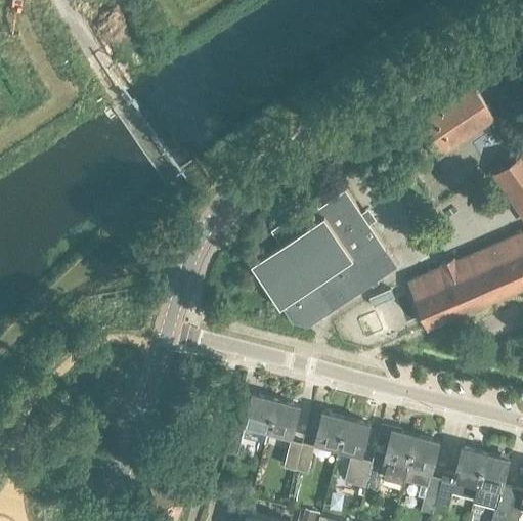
[(432,146),(439,156),(494,119),(474,87),(418,125),(427,138),(432,146)]
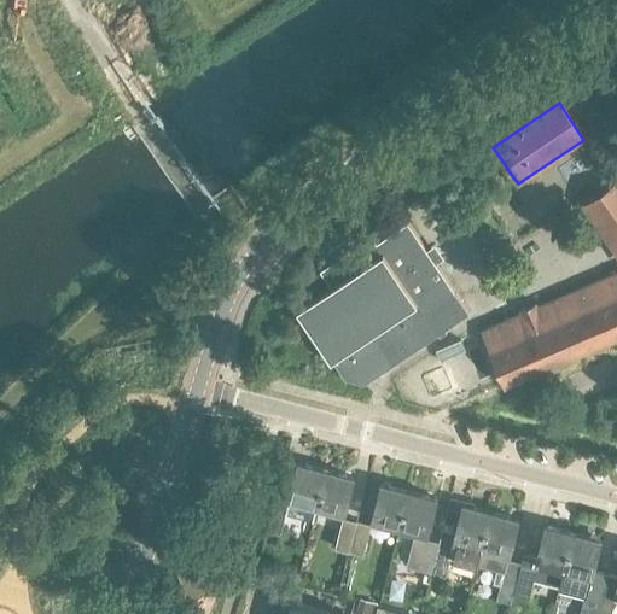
[(616,182),(587,204),(616,246),(616,182)]
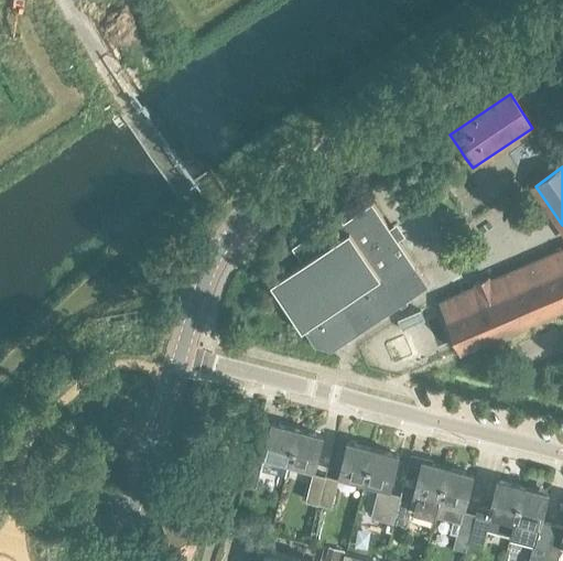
[(429,289),(415,269),(372,204),(344,223),(340,217),(293,249),(303,263),(271,284),(302,332),(313,348),(332,352),(344,344),(359,334),(400,308),(429,289)]
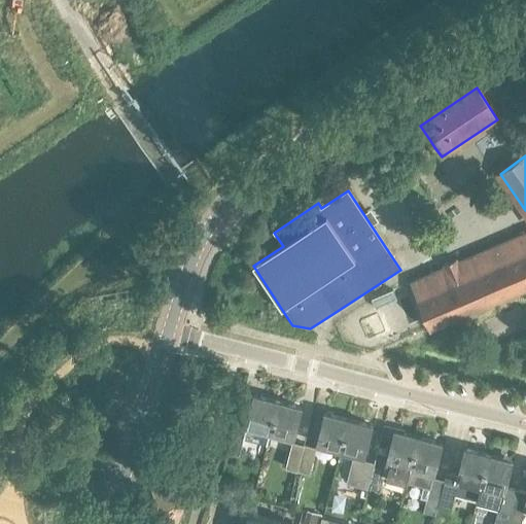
[(411,284),(430,329),(525,288),(525,234),(458,264),(457,260),(445,266),(446,269),(411,284)]
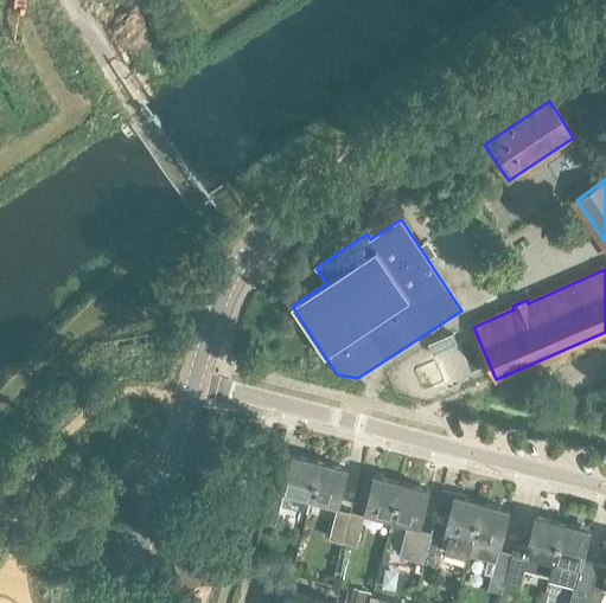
[(292,457),(287,475),(274,472),(269,493),(262,521),(275,525),(282,496),(284,492),(310,499),(319,464),(292,457)]
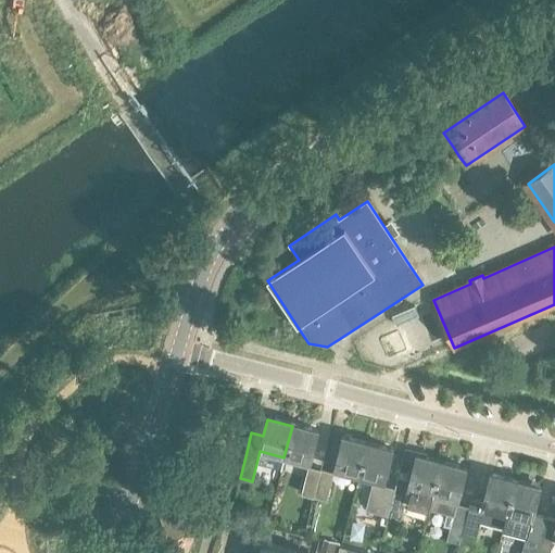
[(316,432),(292,426),(284,457),(308,464),(316,432)]
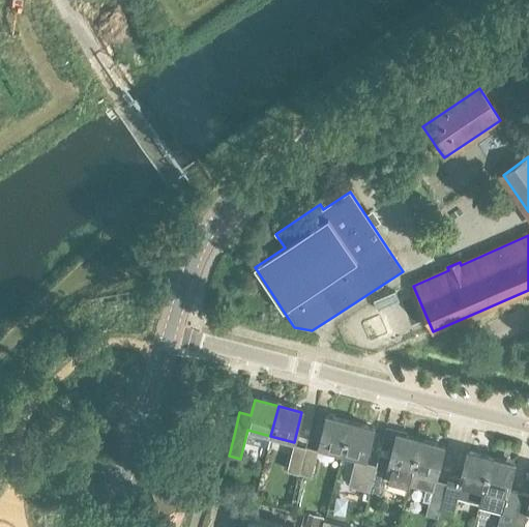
[(318,448),(342,454),(350,425),(326,418),(318,448)]
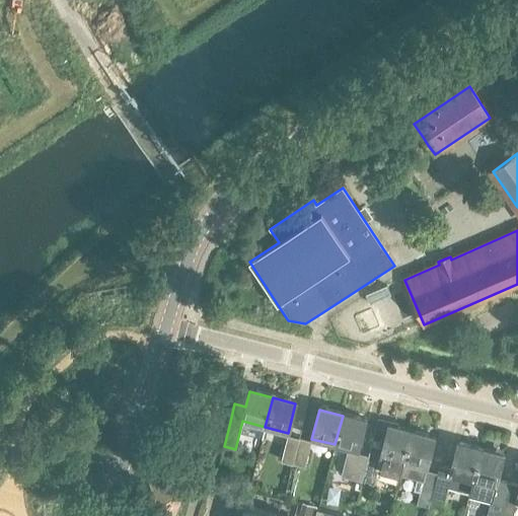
[(365,421),(343,416),(335,444),(348,448),(340,476),(350,480),(356,481),(360,482),(361,483),(367,457),(362,456),(357,455),(365,421)]
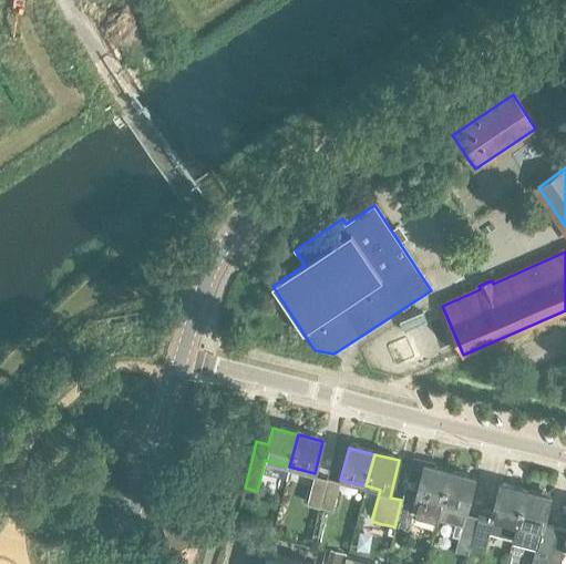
[(435,521),(448,472),(422,467),(418,483),(407,480),(401,500),(394,527),(408,531),(412,514),(414,515),(435,521)]
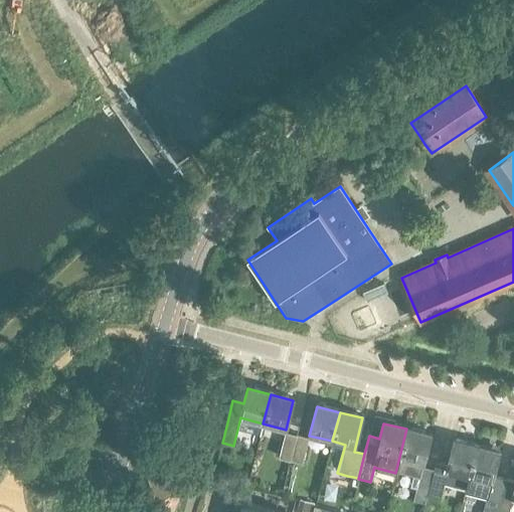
[(430,435),(406,429),(395,473),(417,478),(413,493),(414,493),(412,501),(423,504),(432,471),(420,468),(430,435)]
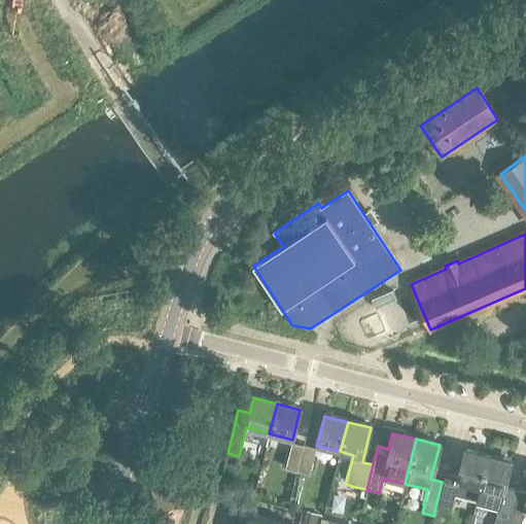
[(295,472),(303,446),(291,444),(285,468),(295,472)]
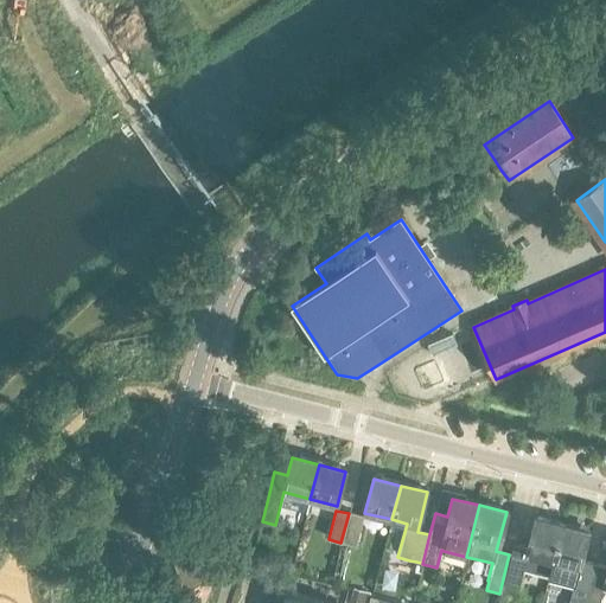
[(356,546),(364,518),(350,514),(343,543),(356,546)]
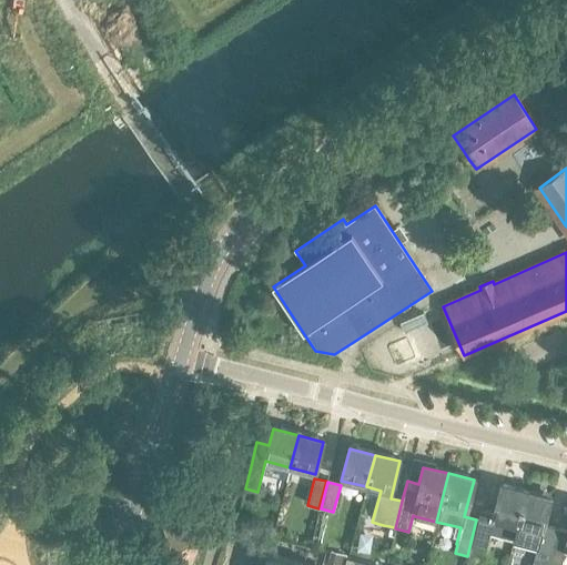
[(512,541),(524,493),(497,486),(490,514),(487,535),(512,541)]
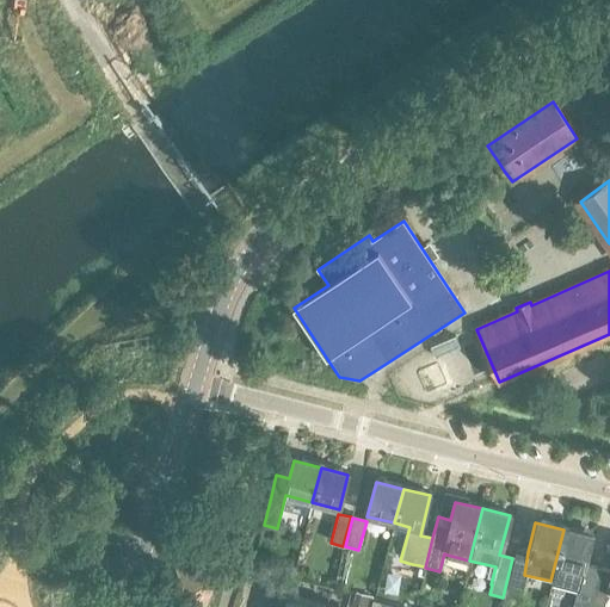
[(591,537),(564,530),(550,581),(549,586),(577,593),(581,575),(581,570),(591,537)]
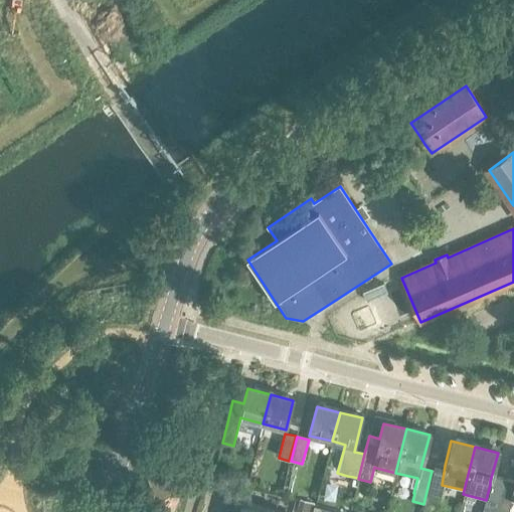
[(439,499),(442,485),(445,466),(434,463),(432,471),(423,504),(431,506),(433,498),(439,499)]
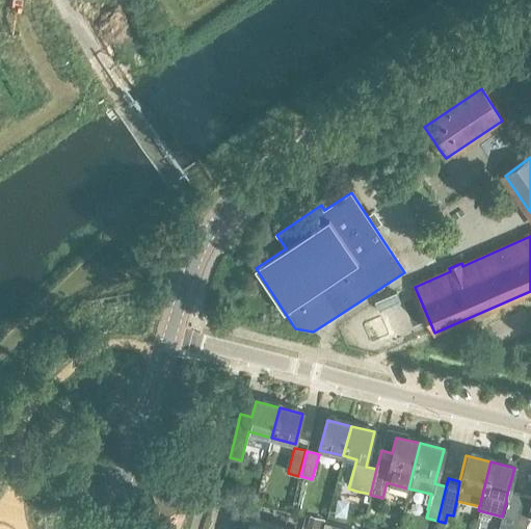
[(150,492),(140,518),(167,527),(166,528),(176,528),(185,504),(150,492)]
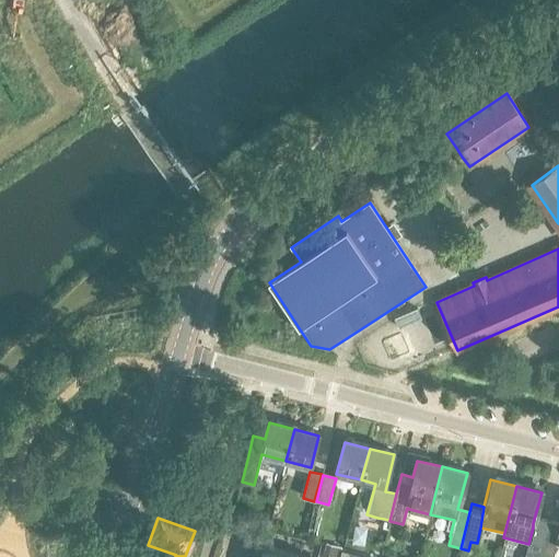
[(558,524),(558,530),(557,534),(545,531),(538,556),(551,556),(555,546),(558,546),(558,524)]
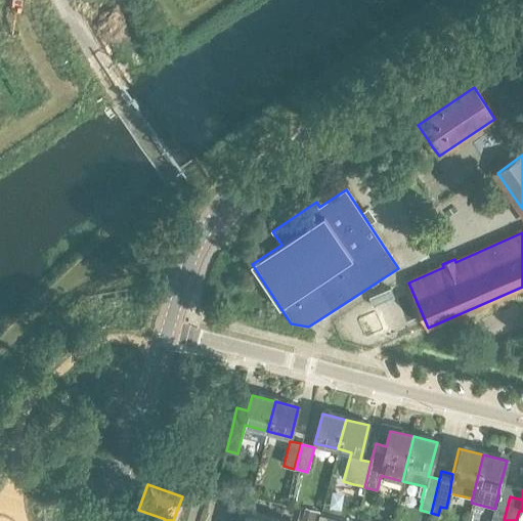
[(504,520),(510,496),(498,493),(494,509),(490,520),(504,520)]
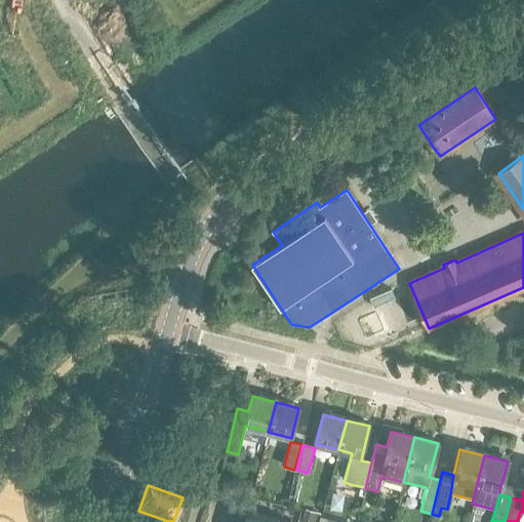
[(283,521),(245,512),(243,521),(283,521)]
